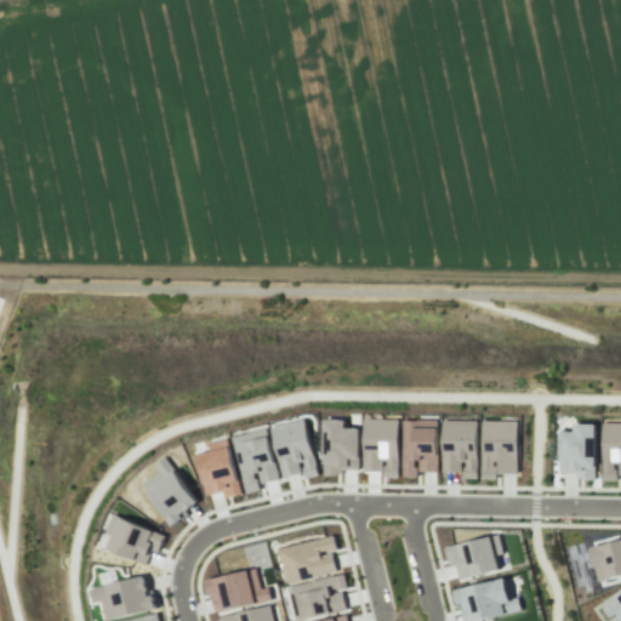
[(364,419),(399,420),(398,477),(383,477),(383,471),(363,469),(364,419)]
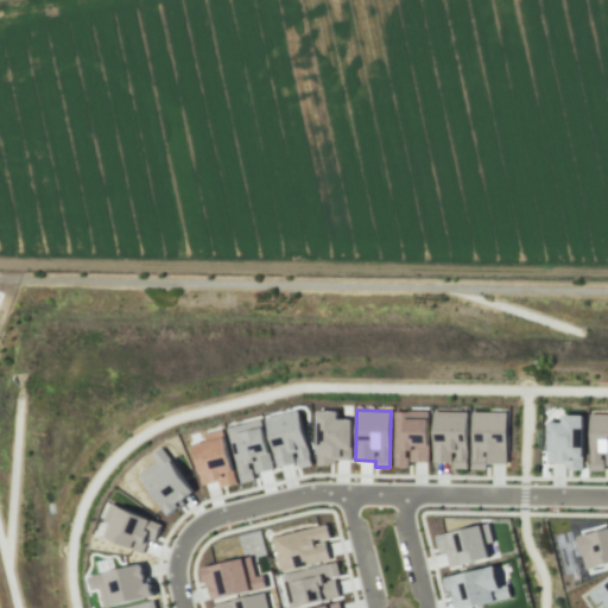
[(434,410),(468,411),(467,468),(454,468),(454,461),(432,461),(434,410)]
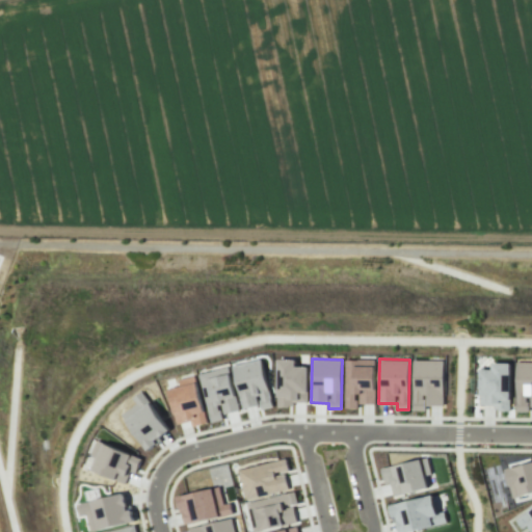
[(261,360),(233,367),(243,407),(258,404),(256,396),(260,395),(261,399),(259,400),(261,409),(272,406),(261,360)]
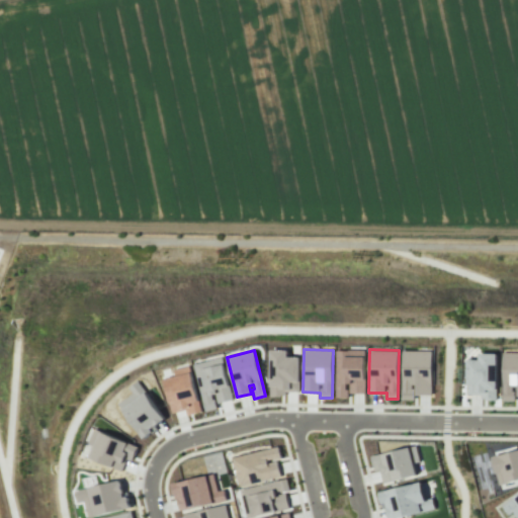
[(271,350),(287,350),(287,356),(300,356),(299,393),(285,392),(285,397),(270,397),(271,350)]
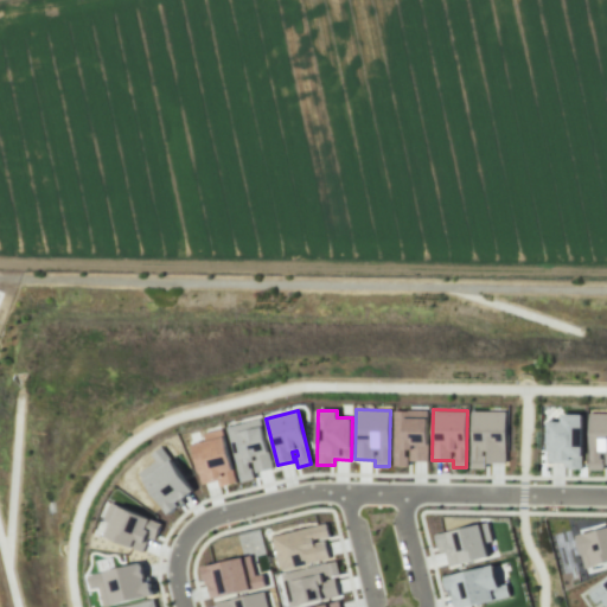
[(394,410),(428,410),(428,460),(408,460),(408,466),(393,466),(394,410)]
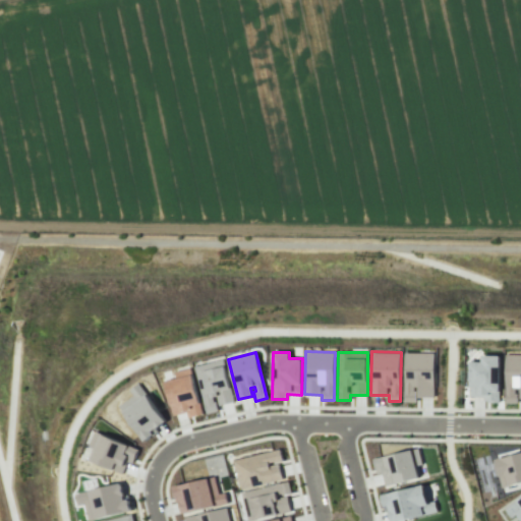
[(404,352),(435,352),(433,397),(415,396),(415,402),(403,402),(404,352)]
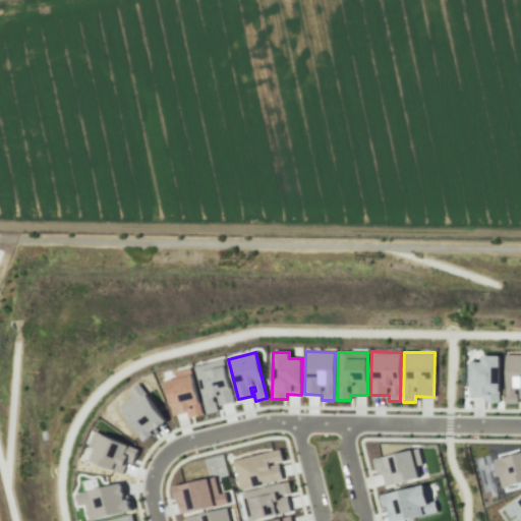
[(506,353),(520,353),(520,397),(517,397),(517,403),(505,403),(506,353)]
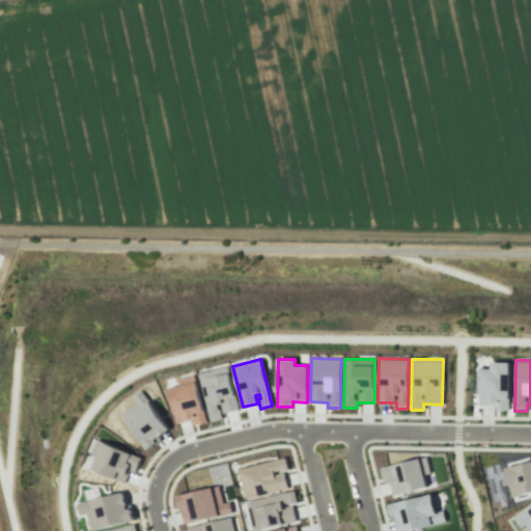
[(491,362),(509,362),(508,410),(498,410),(498,408),(493,408),(493,404),(478,403),(478,368),(491,368),(491,362)]
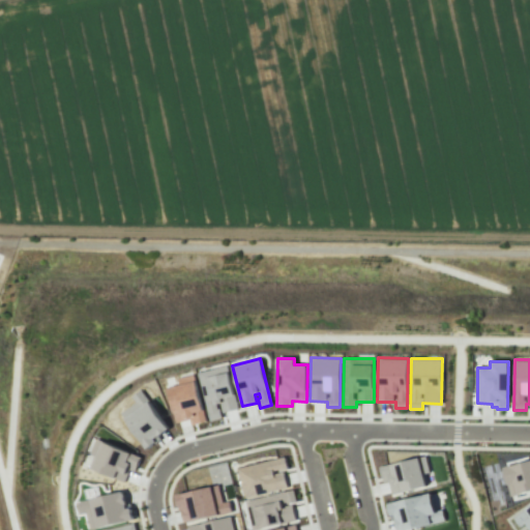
[(197,373),(228,364),(238,408),(223,411),(221,403),(216,404),(217,409),(219,408),(222,417),(209,421),(197,373)]
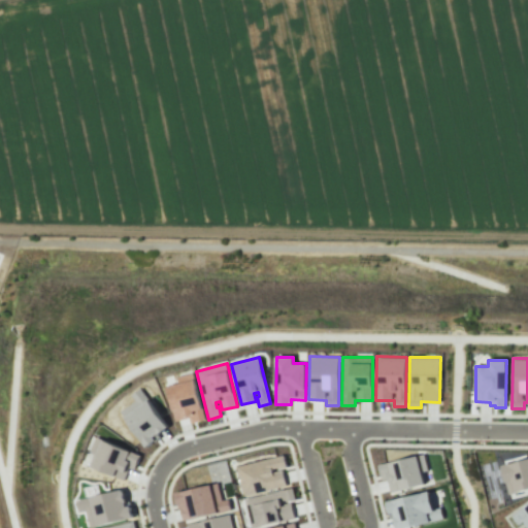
[(193,372),(205,419),(191,423),(189,417),(175,421),(166,386),(178,383),(176,376),(193,372)]
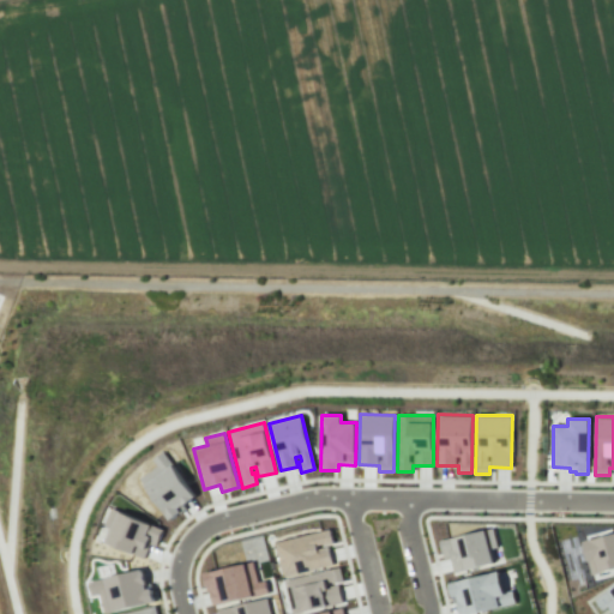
[(152,458),(163,451),(196,495),(178,507),(181,512),(170,521),(140,477),(157,465),(152,458)]
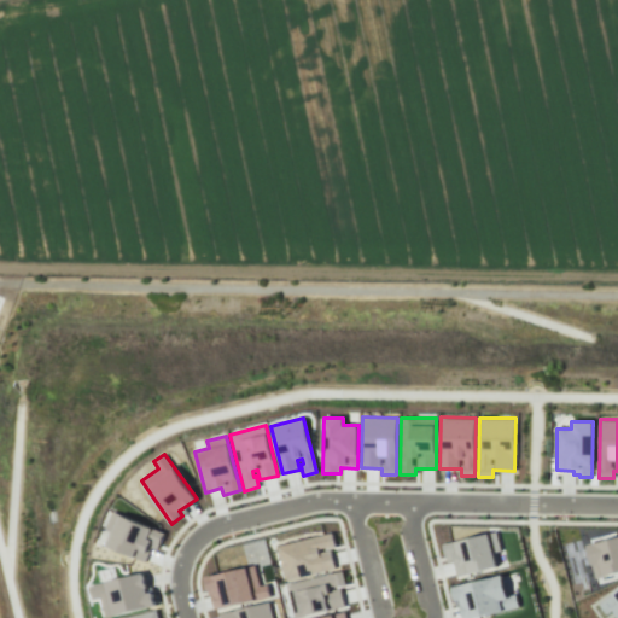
[(163,534),(156,549),(151,547),(145,561),(108,544),(112,532),(105,529),(114,511),(163,534)]
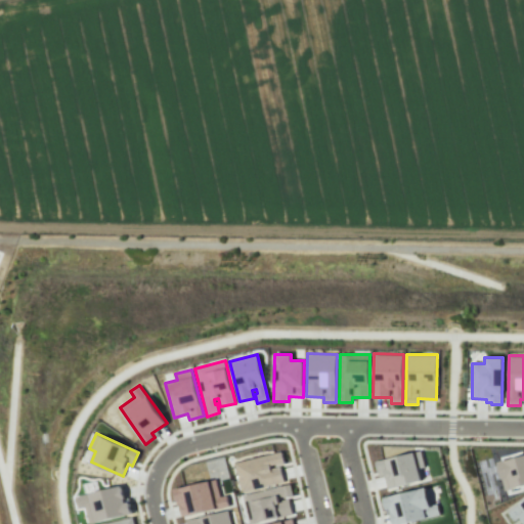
[(376,462),(421,450),(425,467),(418,469),(421,480),(387,488),(383,475),(379,476),(376,462)]
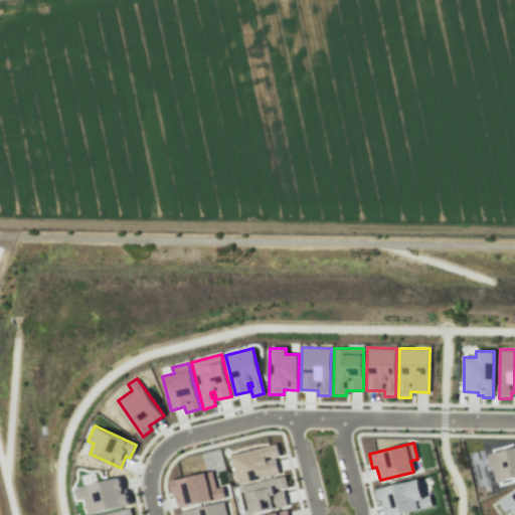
[(230,455),(277,444),(279,455),(271,457),(271,456),(266,458),(266,460),(276,458),(280,474),(237,484),(230,455)]
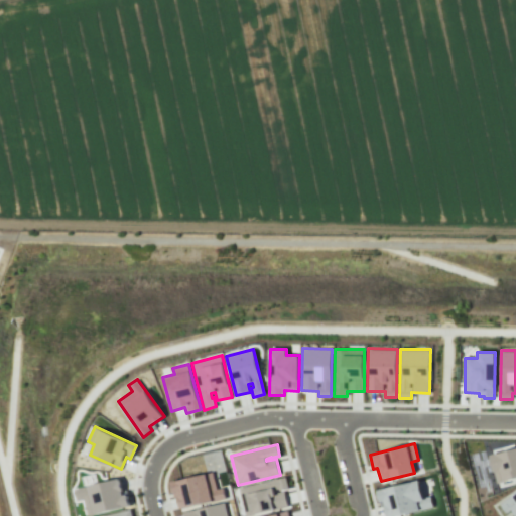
[(490,455),(515,447),(515,478),(497,483),(490,455)]
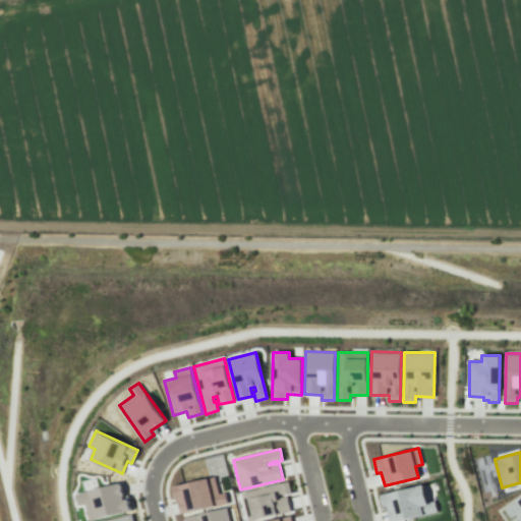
[(172,486),(215,476),(219,494),(225,491),(228,503),(182,514),(179,502),(176,503),(172,486)]
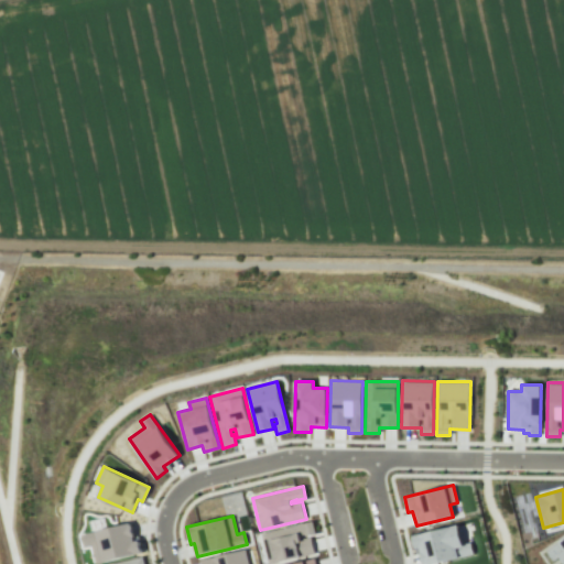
[(312,521),(315,533),(304,535),(305,539),(310,538),(314,552),(270,563),(262,534),(312,521)]
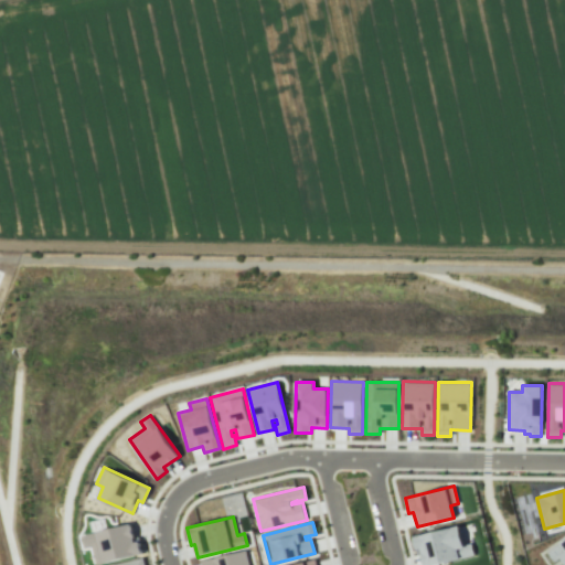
[(129,523),(135,542),(138,541),(141,553),(96,564),(91,545),(84,547),(81,535),(129,523)]
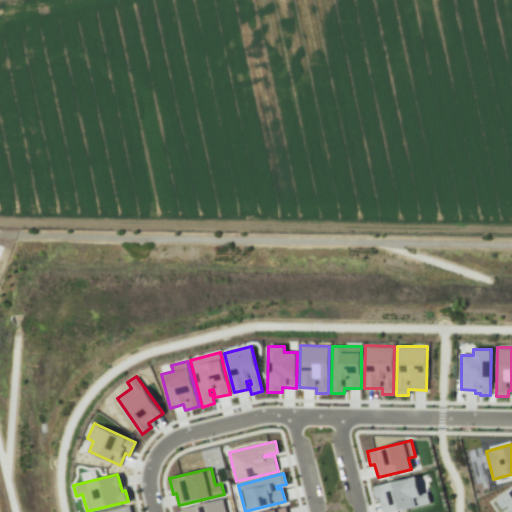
[(389,511),(430,504),(427,492),(419,494),(416,477),(374,486),(377,502),(381,501),(383,511),(389,511)]
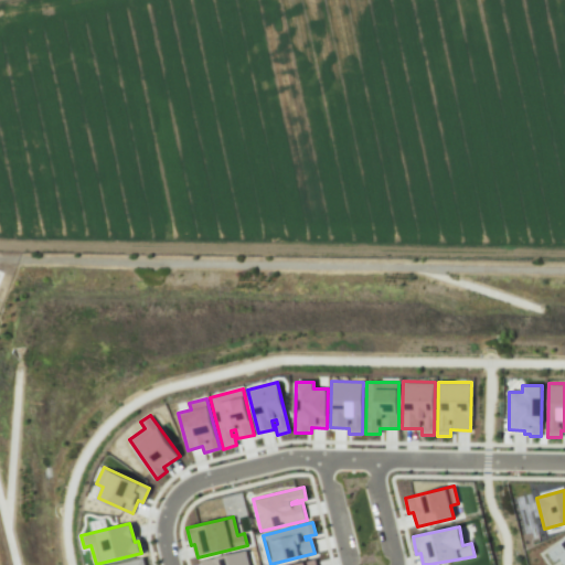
[(546,552),(564,537),(564,563),(561,557),(554,562),(546,552)]
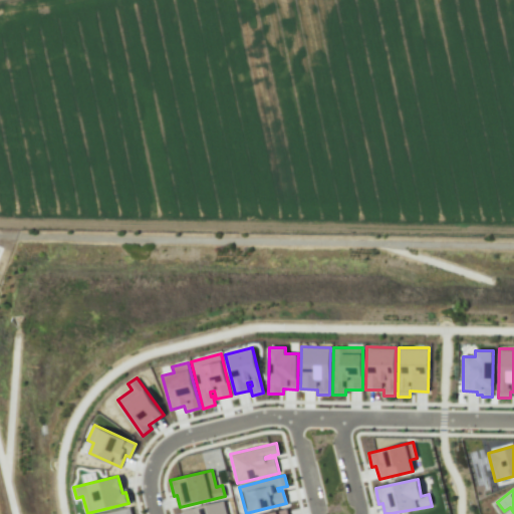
[(182,513),(182,510),(223,500),(226,513),(182,513)]
